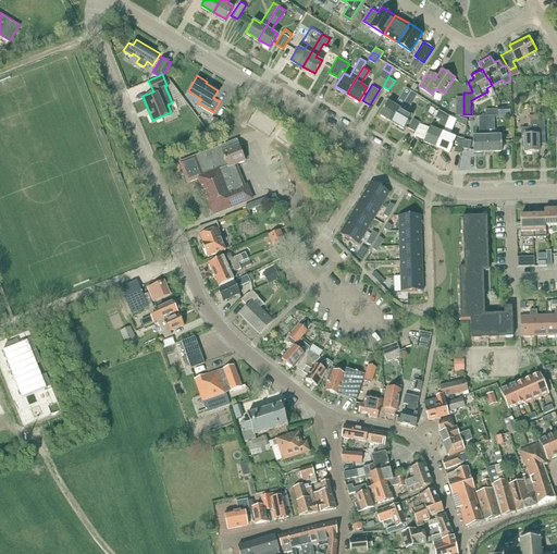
[(392,120),(410,89),(405,86),(394,103),(388,100),(381,113),(392,120)]
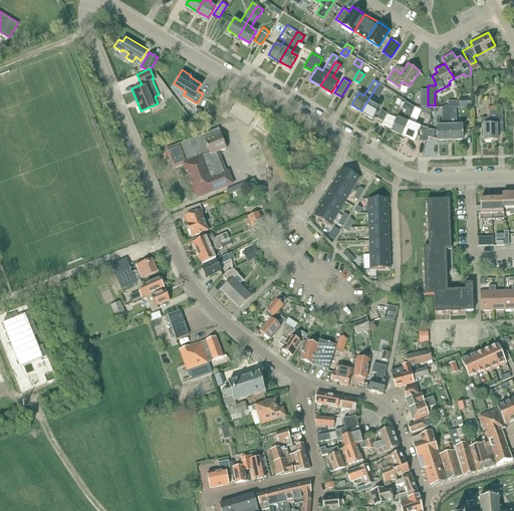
[(378,82),(361,110),(372,117),(379,105),(380,103),(374,100),(383,86),(378,82)]
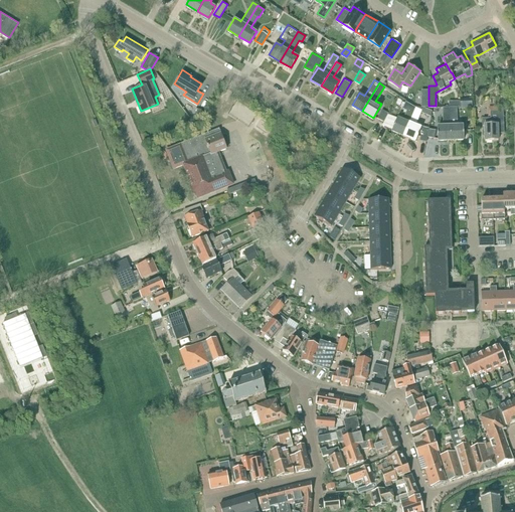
[(404,135),(415,106),(406,100),(402,107),(407,109),(403,119),(397,117),(392,130),(404,135)]
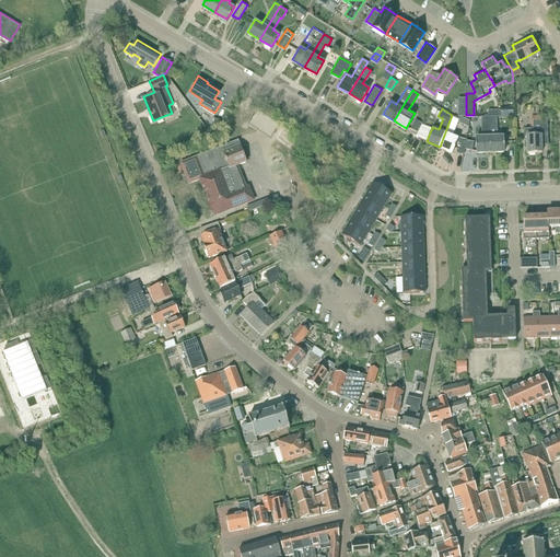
[(489,114),(489,115),(490,151),(504,150),(503,135),(496,135),(496,114),(489,114)]
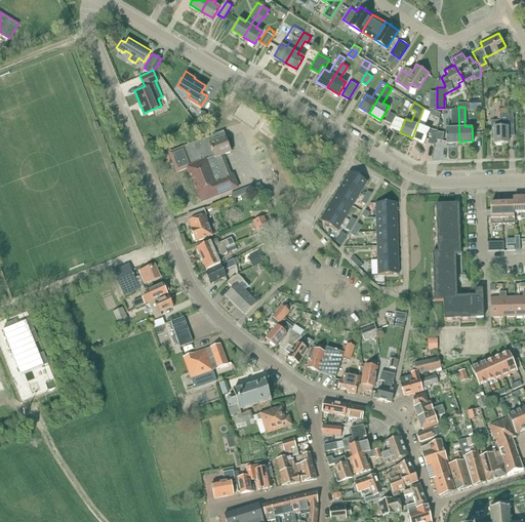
[(431,111),(423,108),(412,137),(423,142),(429,129),(423,126),(431,111)]
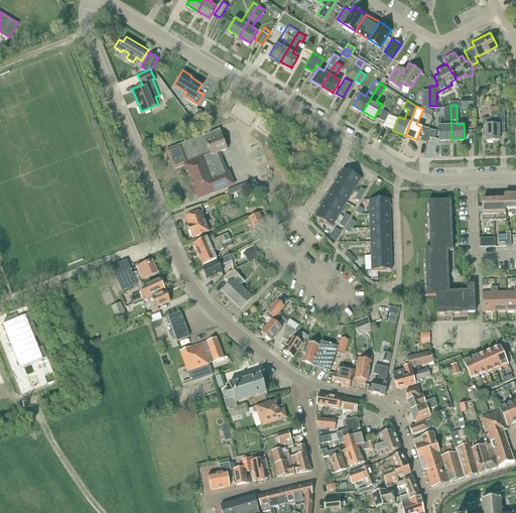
[(443,124),(438,124),(439,139),(452,139),(450,106),(443,106),(443,124)]
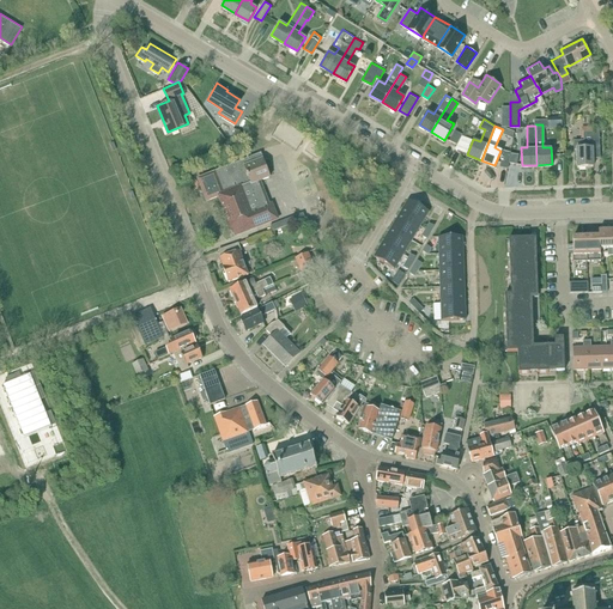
[(236,127),(228,141),(235,145),(243,132),(236,127)]
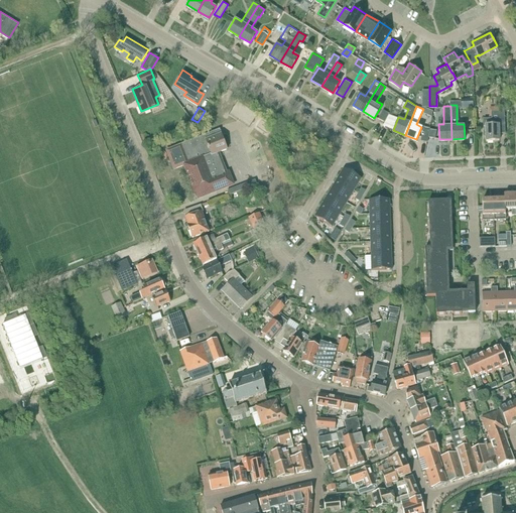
[(383,108),(378,117),(385,121),(387,117),(390,112),(383,108)]
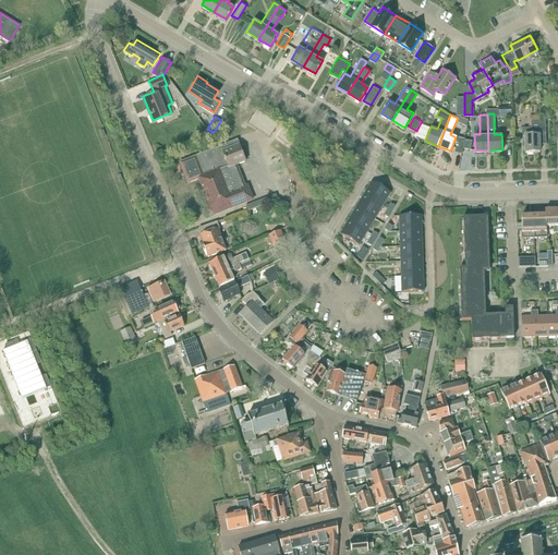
[(531,125),(523,127),(523,134),(525,134),(525,151),(540,151),(540,139),(546,139),(545,118),(531,119),(531,125)]
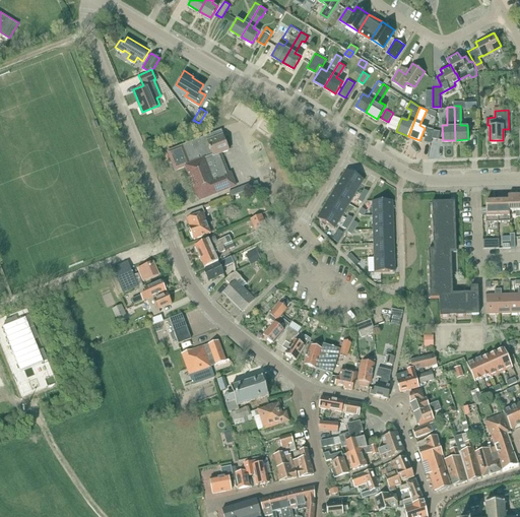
[(395,122),(398,116),(393,113),(390,118),(395,122)]
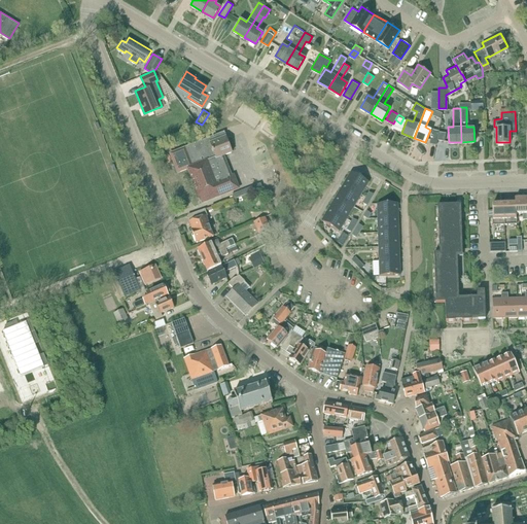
[(191,129),(197,124),(192,118),(187,124),(191,129)]
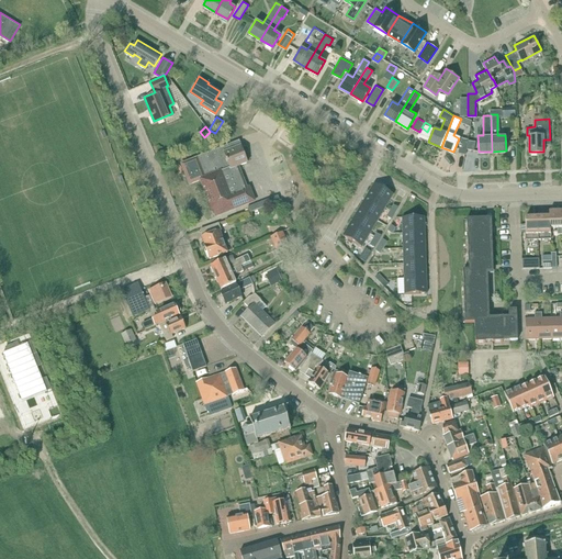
[(461,136),(459,152),(465,153),(469,137),(461,136)]
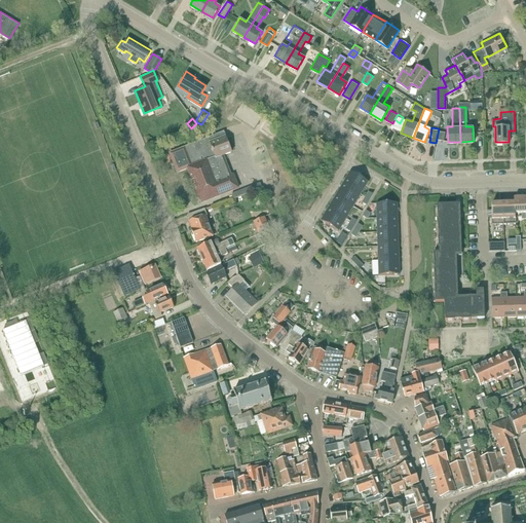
[(231,150),(224,129),(170,150),(178,170),(188,165),(201,200),(238,186),(233,173),(231,174),(223,153),(231,150)]
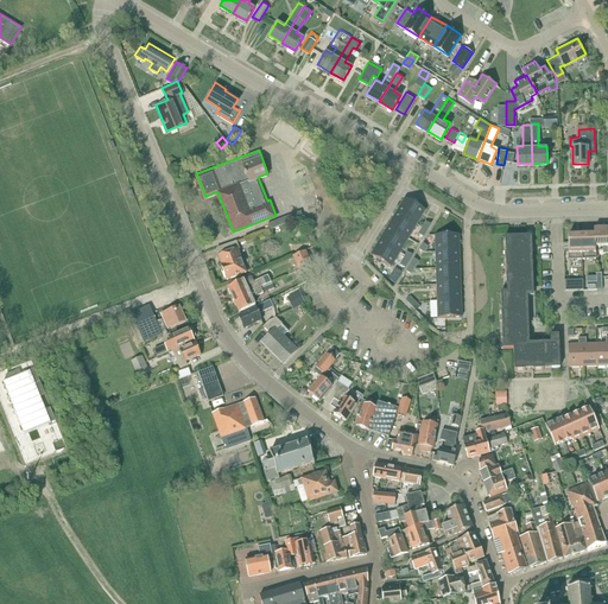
[(405,195),(397,209),(417,222),(425,208),(406,195),(405,195)]
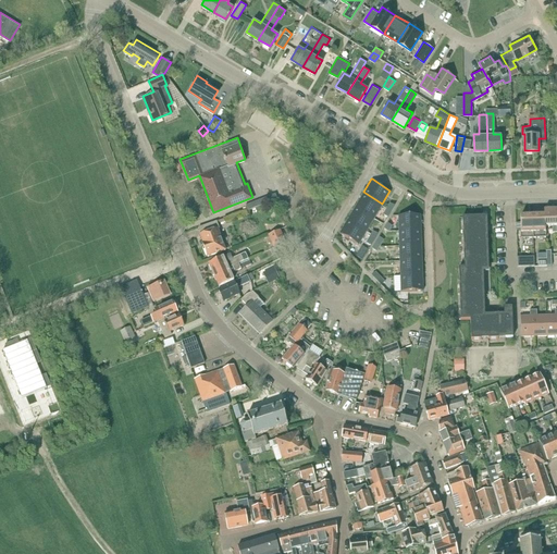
[(275,192),(264,196),(265,200),(277,197),(275,192)]
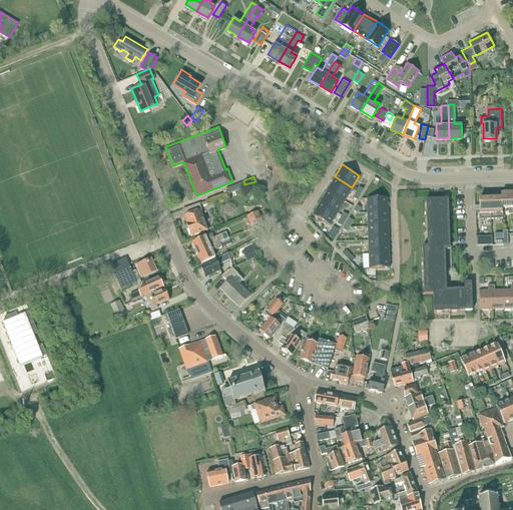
[(335,176),(328,188),(345,199),(352,187),(335,176)]
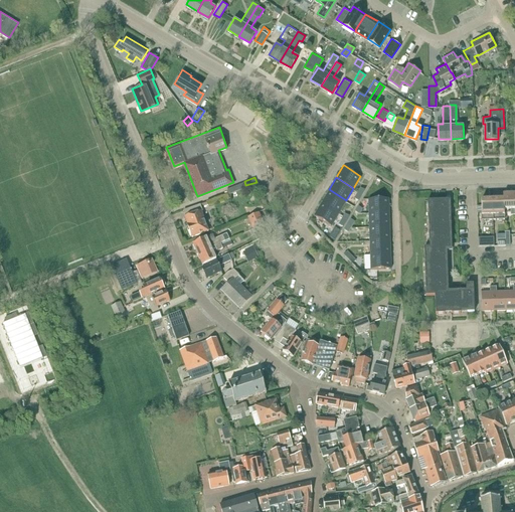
[(329,189),(321,201),(339,212),(346,200),(329,189)]
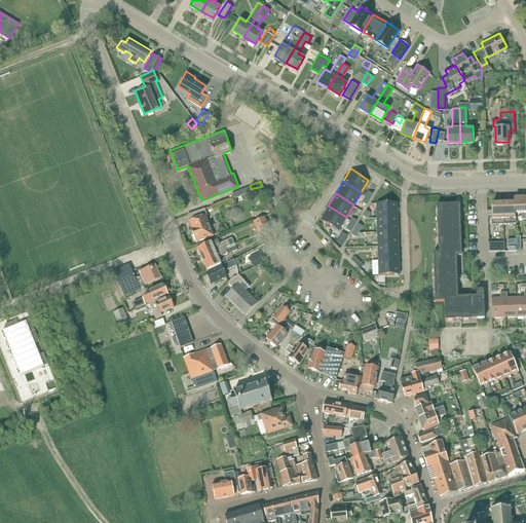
[(522,218),(525,217),(525,211),(525,195),(514,196),(514,201),(515,201),(515,212),(522,212),(522,218)]
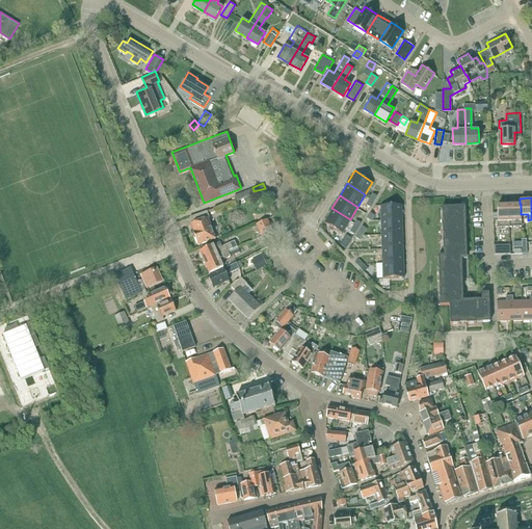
[(402,203),(380,204),(381,218),(402,217),(402,203)]
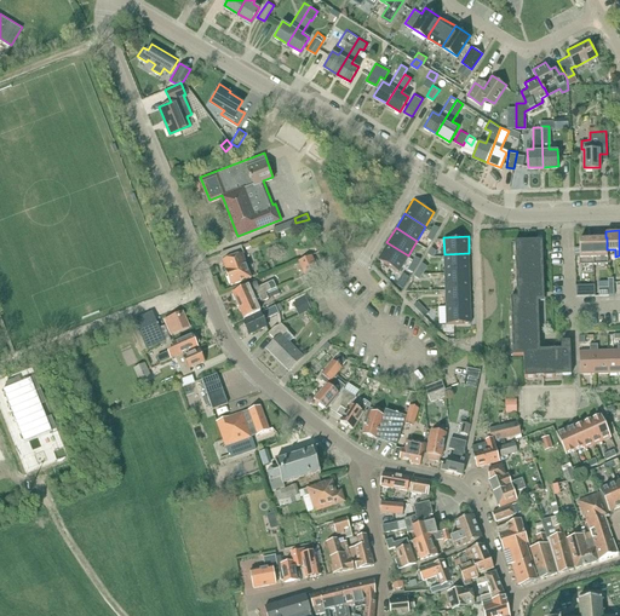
[(593,237),(579,237),(580,263),(593,262),(593,237)]
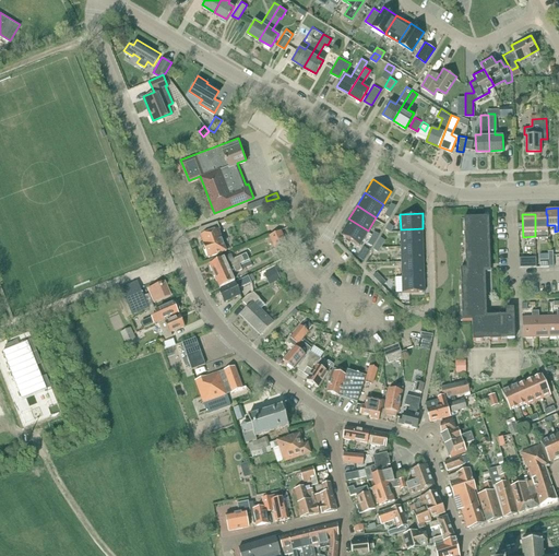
[(546,214),(535,214),(535,236),(548,236),(547,225),(547,214),(546,214)]
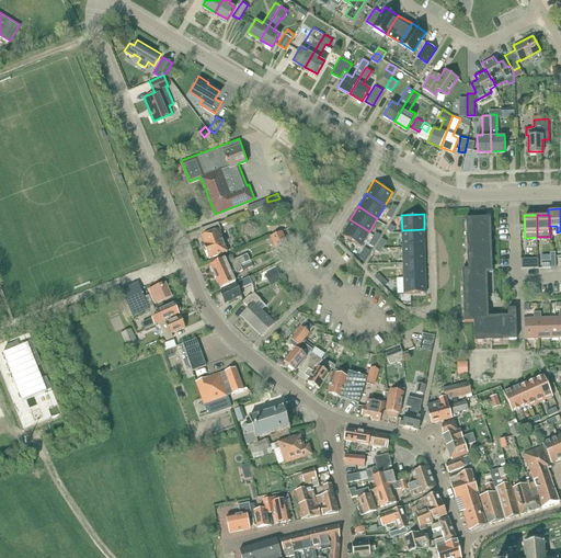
[(502,334),(508,334),(508,338),(516,338),(516,307),(507,307),(508,319),(502,319),(501,317),(491,317),(491,320),(484,320),(484,318),(483,318),(483,311),(485,311),(485,300),(482,300),(482,294),(484,294),(484,284),(482,284),(482,277),(484,277),(484,269),(490,268),(490,266),(487,266),(487,260),(489,260),(489,250),(487,250),(487,243),(489,243),(489,232),(485,232),(485,226),(488,226),(488,216),(466,216),(466,227),(470,227),(470,234),(467,234),(467,245),(470,243),(470,250),(467,251),(467,261),(468,261),(468,268),(462,268),(462,277),(466,277),(467,284),(462,285),(464,295),(467,295),(467,302),(464,302),(464,311),(465,318),(464,318),(464,319),(473,319),(474,340),(485,340),(484,336),(491,336),(492,339),(502,339),(502,334)]
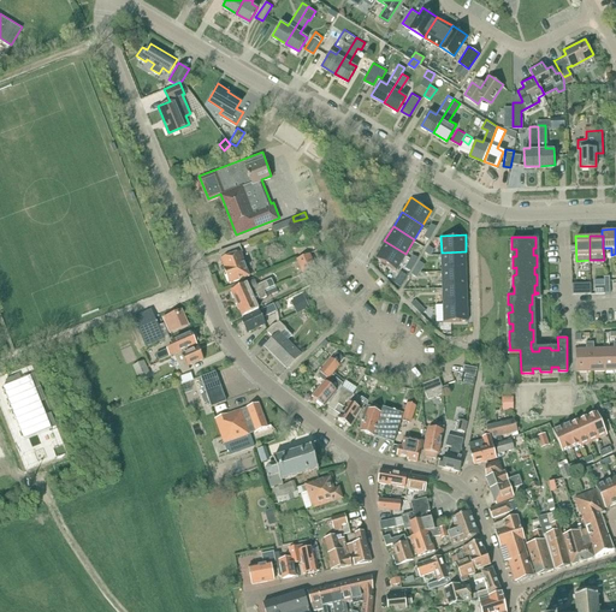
[(384,241),(375,255),(397,268),(406,254),(384,241)]
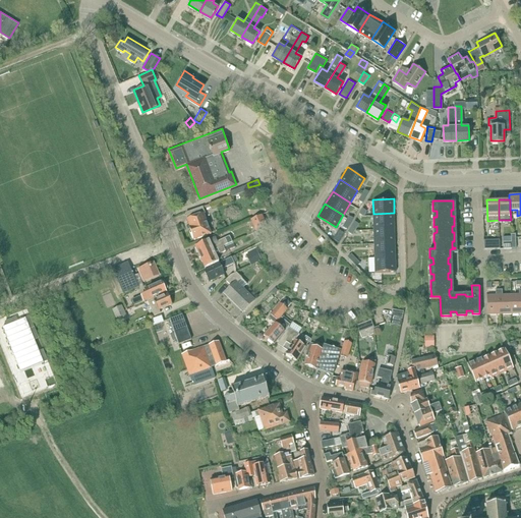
[(203,205),(186,211),(188,217),(190,224),(189,224),(194,237),(211,231),(204,212),(206,211),(203,205)]
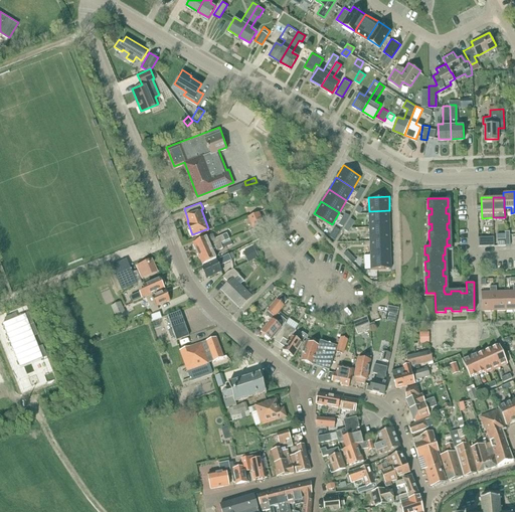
[(259,210),(248,214),(253,226),(264,222),(259,210)]
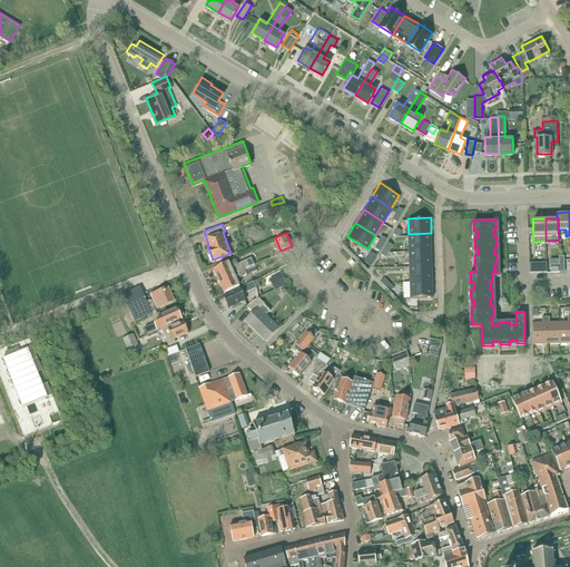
[(431,233),(409,234),(409,250),(431,248),(431,233)]
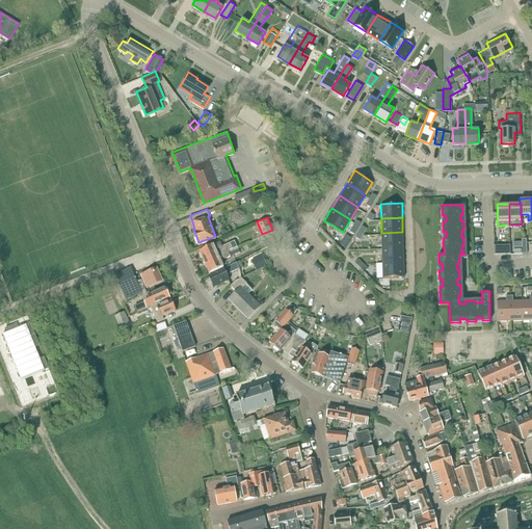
[(402,232),(381,233),(382,247),(403,246),(402,232)]
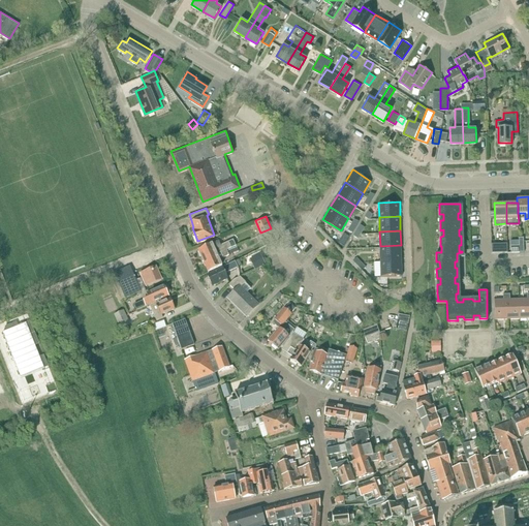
[(234,245),(236,244),(234,238),(220,243),(219,239),(198,247),(204,258),(226,248),(234,245)]
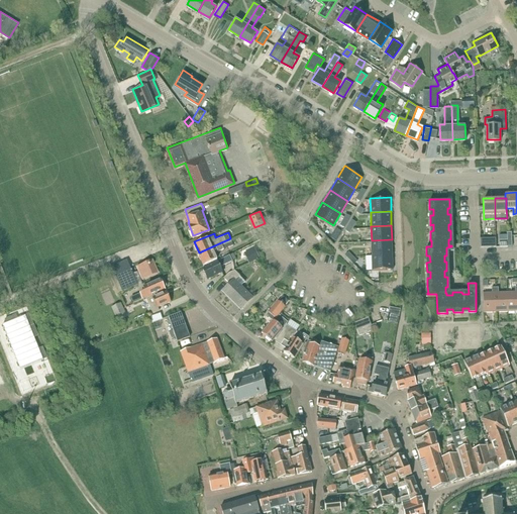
[(496,236),(481,236),(481,244),(485,244),(496,244),(496,236)]
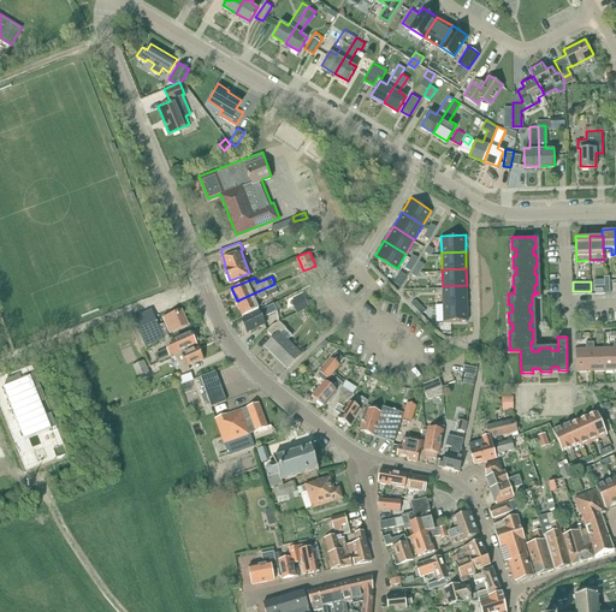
[(277,290),(274,284),(272,285),(270,286),(264,289),(237,301),(242,313),(259,306),(255,299),(277,290)]
